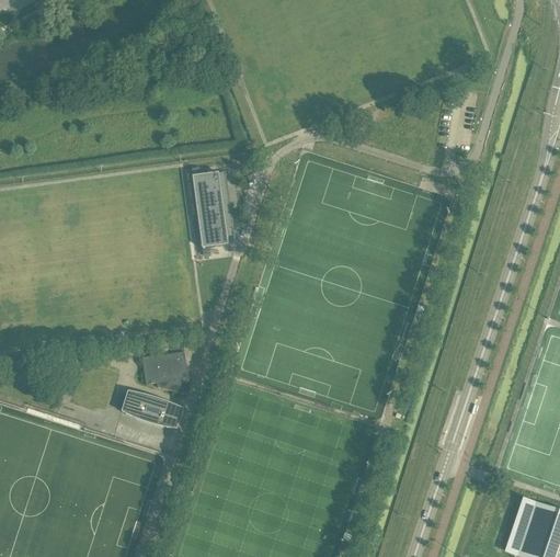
[(225,226),(232,225),(225,169),(191,173),(201,246),(227,241),(225,226)]
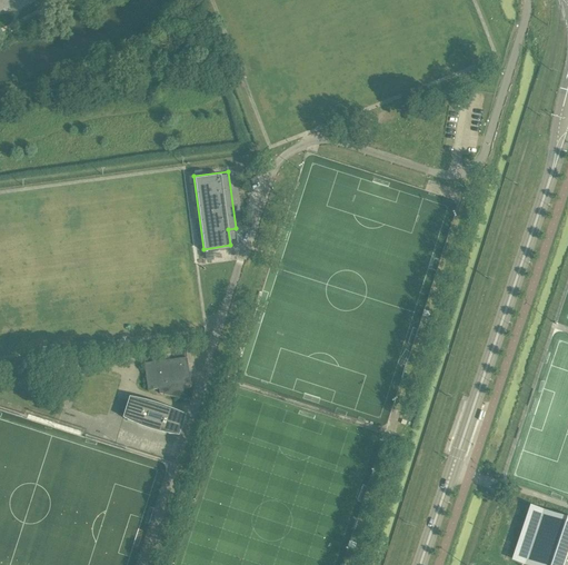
[(143,359),(145,369),(147,386),(158,385),(158,389),(190,397),(195,380),(189,379),(186,354),(161,357),(160,354),(151,355),(152,358),(143,359)]
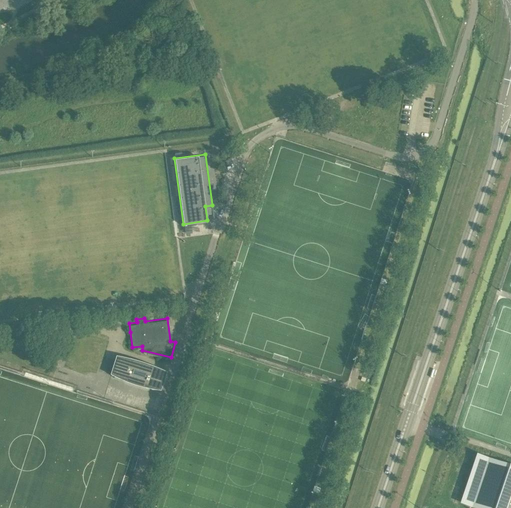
[(111,370),(112,370),(111,373),(114,374),(114,375),(120,377),(120,376),(122,376),(122,377),(126,379),(125,380),(145,386),(145,384),(151,386),(151,387),(157,389),(157,388),(160,388),(166,370),(151,365),(152,364),(128,357),(128,358),(126,357),(126,356),(120,354),(120,355),(117,354),(117,357),(116,357),(114,363),(115,363),(114,364),(113,364),(111,370)]
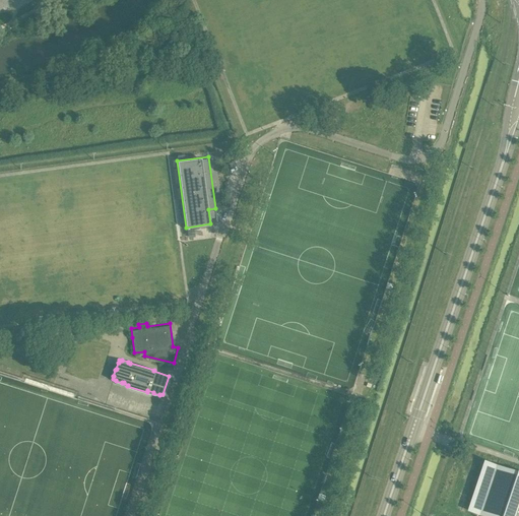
[(496,515),(518,515),(518,470),(501,465),(502,463),(496,461),(478,512),(484,514),(484,513),(496,515)]
